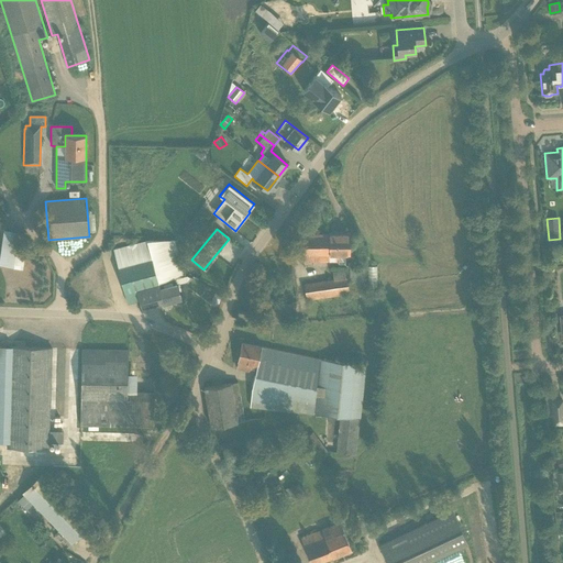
[(3,230),(0,253),(0,265),(13,267),(13,268),(22,271),(25,246),(17,245),(19,232),(3,230)]
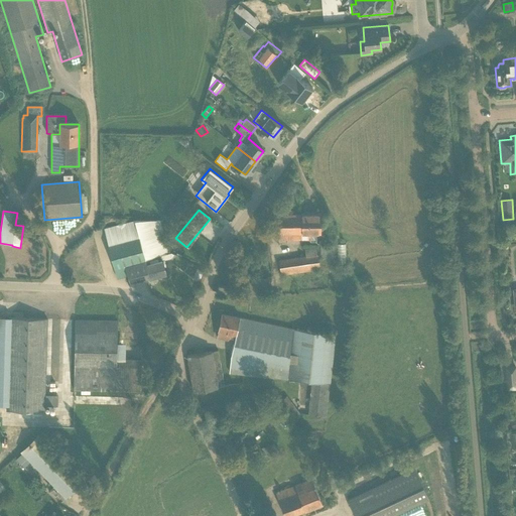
[(301,215),(277,215),(277,239),(279,239),(279,242),(285,241),(285,240),(309,240),(309,241),(315,241),(315,235),(320,235),(320,214),(301,214),(301,215)]
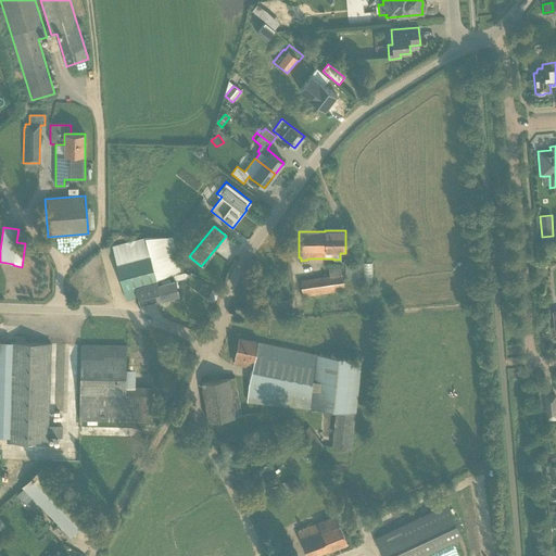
[(146,239),(112,248),(126,300),(138,297),(140,305),(154,302),(150,285),(155,283),(155,280),(182,273),(174,237),(146,239)]
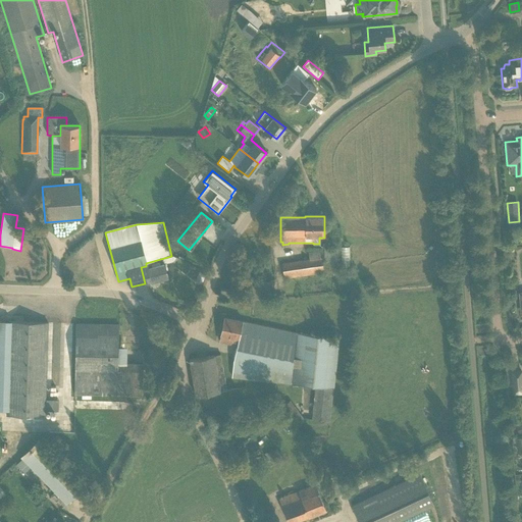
[(323,248),(323,250),(324,263),(322,263),(323,270),(337,270),(337,248),(323,248)]
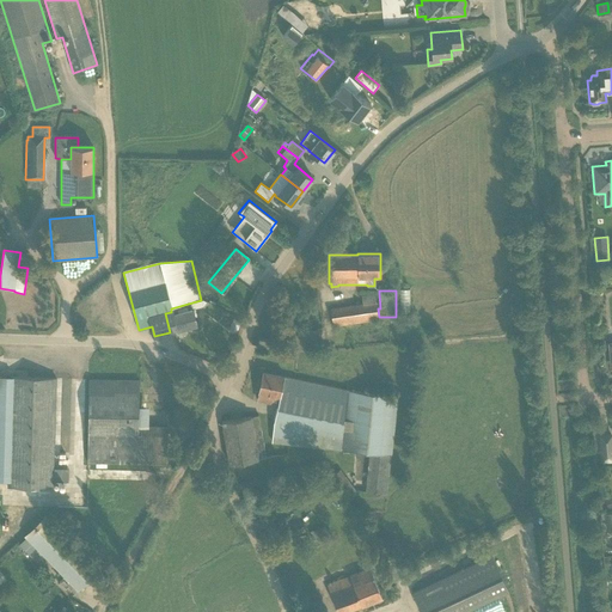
[(398,313),(408,313),(408,291),(398,291),(398,313)]
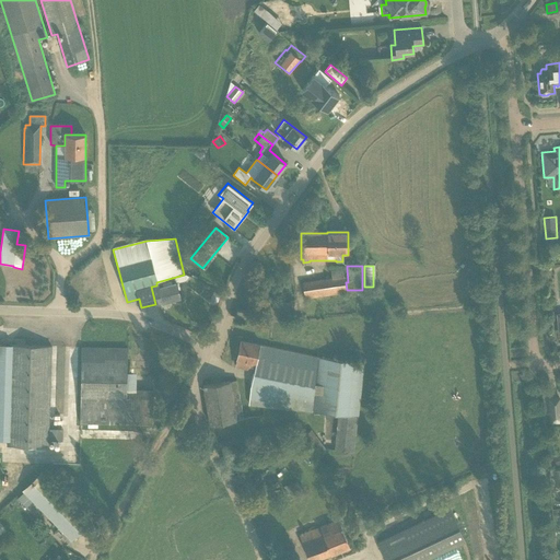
[(302,282),(304,300),(347,293),(347,290),(346,282),(348,282),(347,268),(330,270),(331,278),(302,282)]
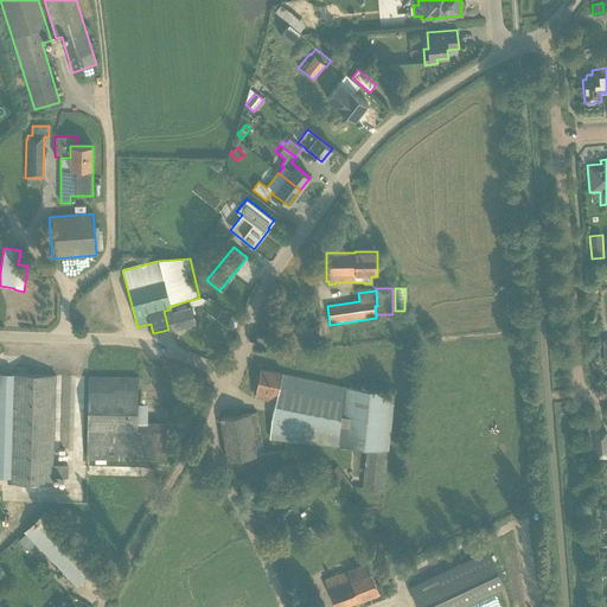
[(164,311),(168,330),(195,323),(192,314),(195,313),(193,307),(202,304),(204,299),(199,298),(170,306),(170,310),(164,311)]
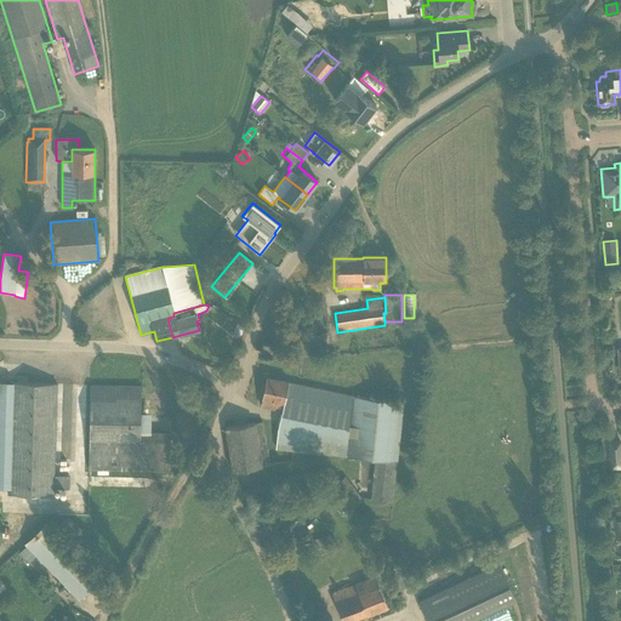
[(237,325),(231,336),(239,339),(243,328),(237,325)]
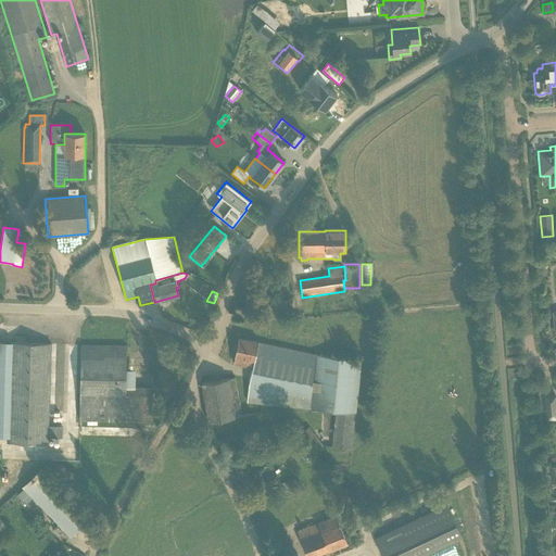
[(291,307),(290,299),(268,304),(269,313),(291,307)]
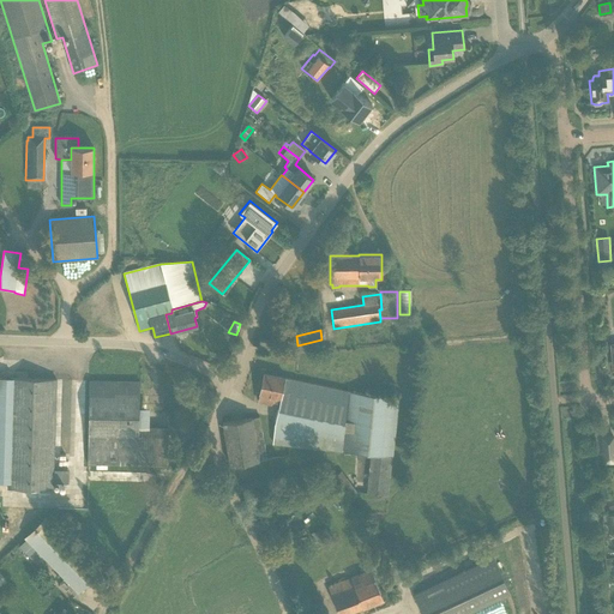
[(270,342),(259,341),(258,349),(269,350),(270,342)]
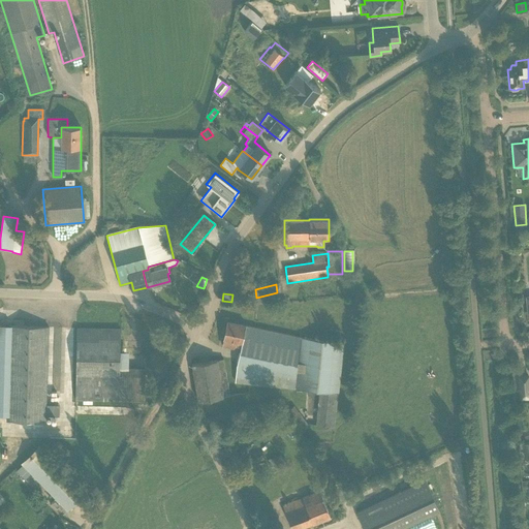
[(237,365),(235,383),(294,389),(300,337),(246,325),(227,321),(223,340),(222,346),(240,350),(237,365)]
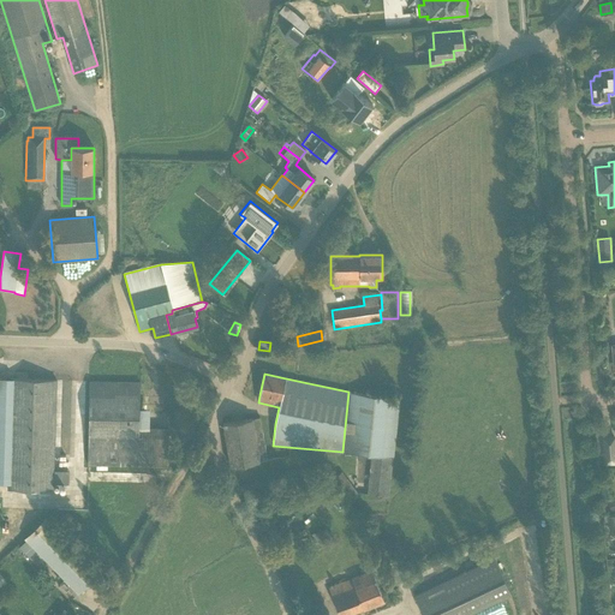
[(0,482),(7,482),(7,490),(53,491),(55,392),(57,380),(0,377),(0,482)]
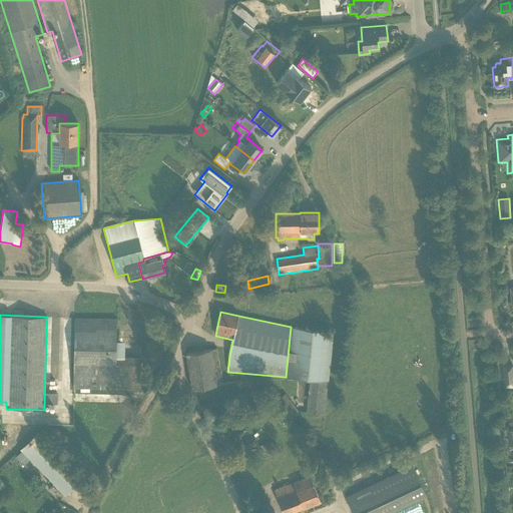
[(74,319),(74,331),(73,388),(139,389),(140,358),(116,357),(116,319),(74,319)]
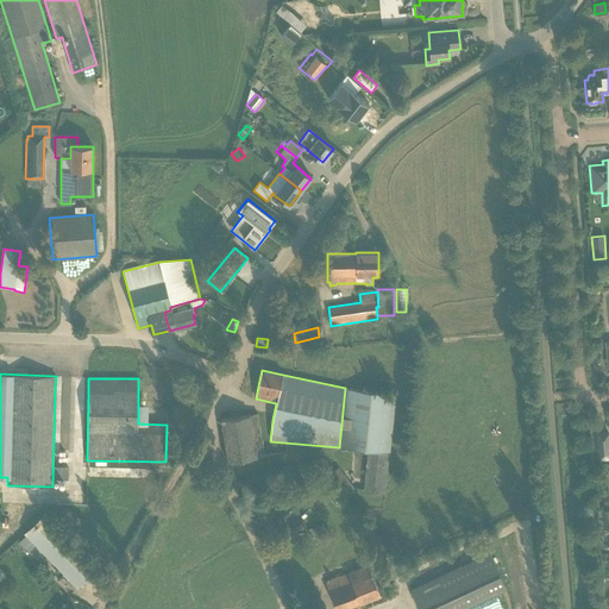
[(396,394),(346,389),(340,447),(368,450),(363,489),(384,491),(396,394)]
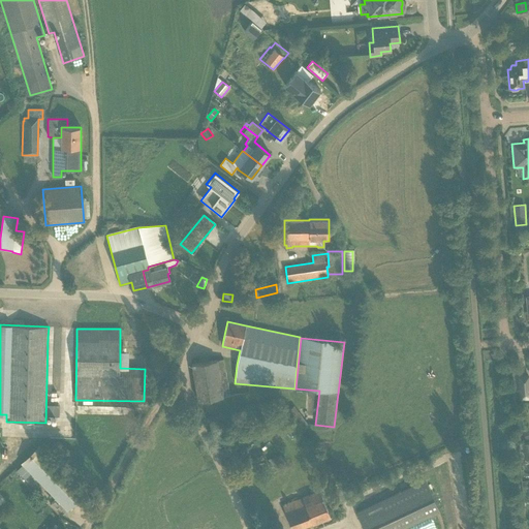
[(229,397),(223,360),(192,365),(198,402),(229,397)]
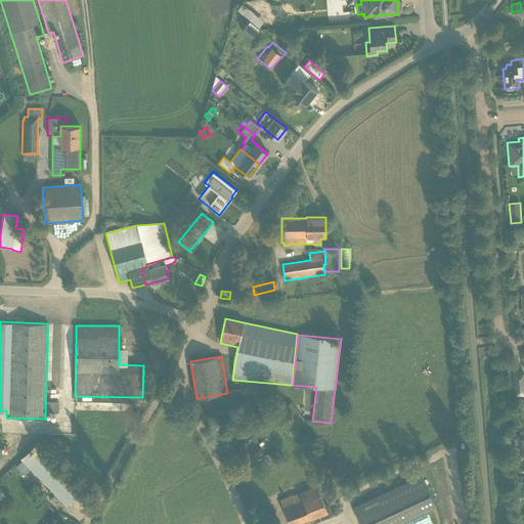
[(278,394),(273,399),(298,429),(303,425),(301,422),(304,420),(299,413),(302,410),(299,406),(296,409),(291,402),(288,405),(278,394)]
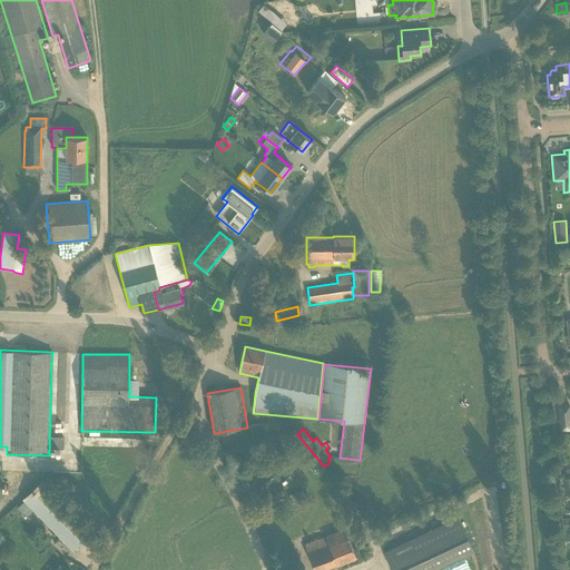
[(564,494),(569,493),(569,478),(559,479),(559,484),(563,484),(564,494)]
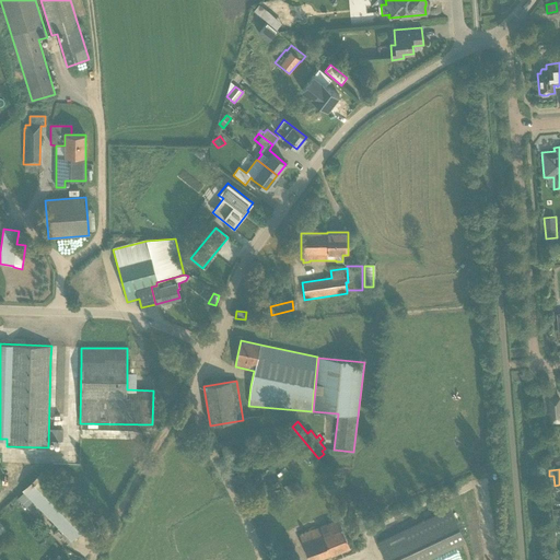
[(23,491),(23,492),(16,499),(25,508),(32,501),(63,533),(71,540),(90,523),(82,514),(42,473),(23,491)]
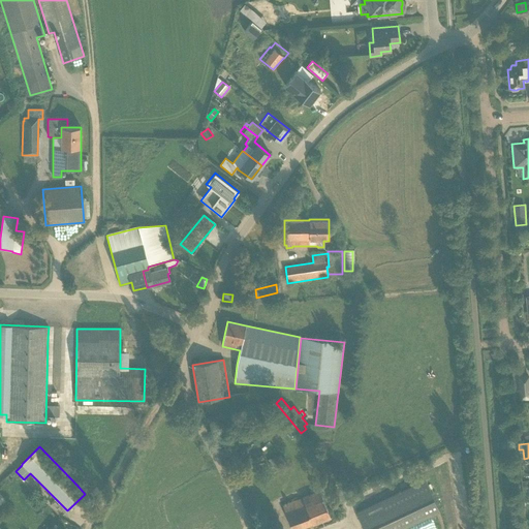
[(280,455),(268,460),(272,472),(284,468),(280,455)]
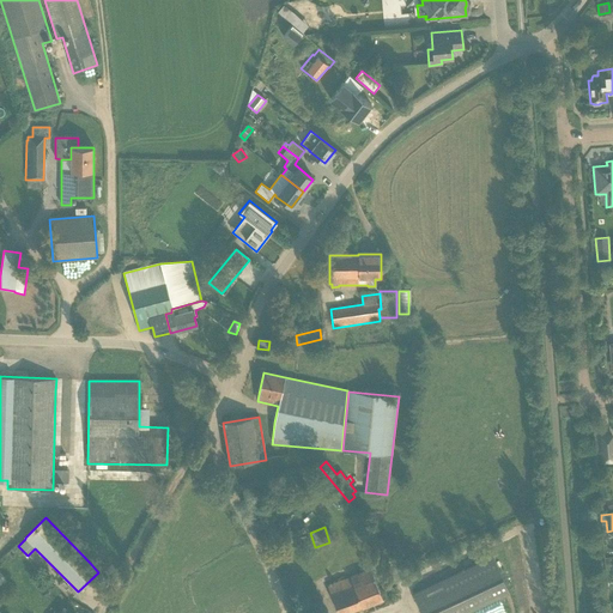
[(295,532),(278,538),(280,546),(297,541),(295,532)]
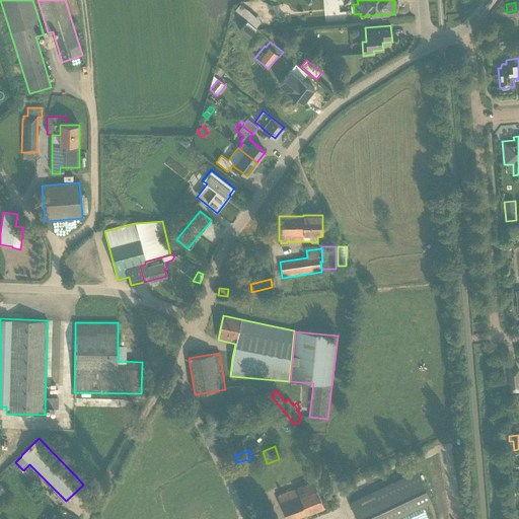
[(417,470),(349,502),(356,518),(392,518),(431,501),(417,470)]
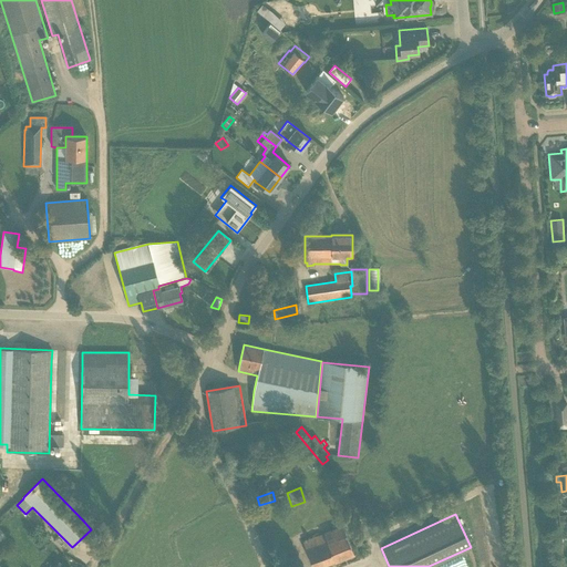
[(342,526),(302,542),(312,566),(320,566),(353,554),(342,526)]
